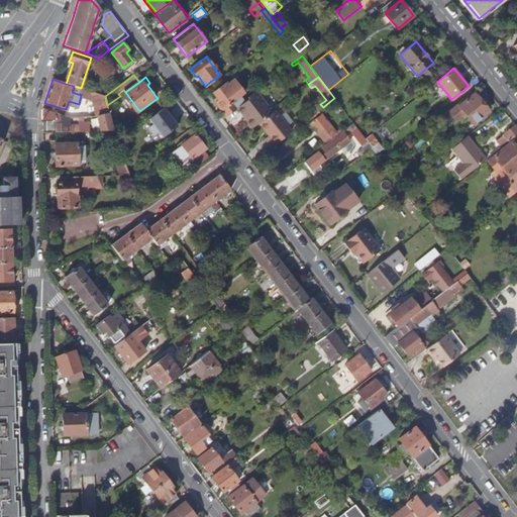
[(237,107),(244,102),(241,97),(244,94),(233,80),(227,84),(226,82),(214,91),(219,99),(216,101),(225,113),(227,115),(237,107)]
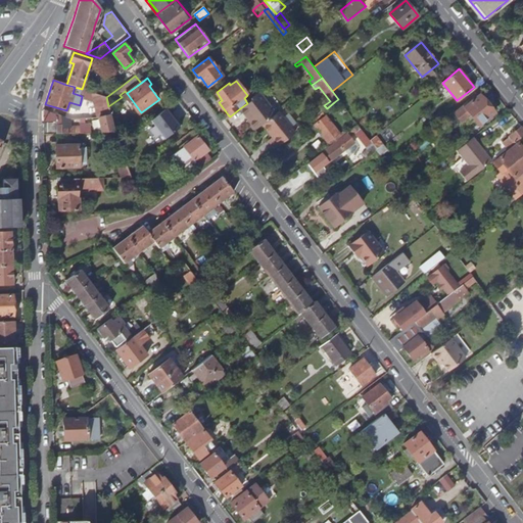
[(160,95),(151,84),(149,86),(157,97),(160,95)]
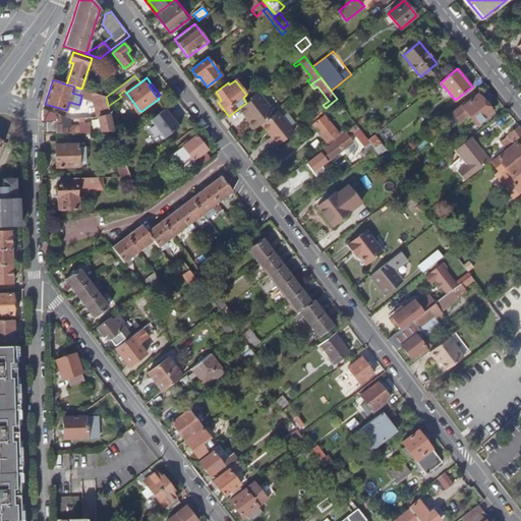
[(256,92),(249,98),(250,100),(246,103),(239,108),(245,114),(247,113),(250,117),(246,119),(253,128),(262,122),(274,113),(256,92)]
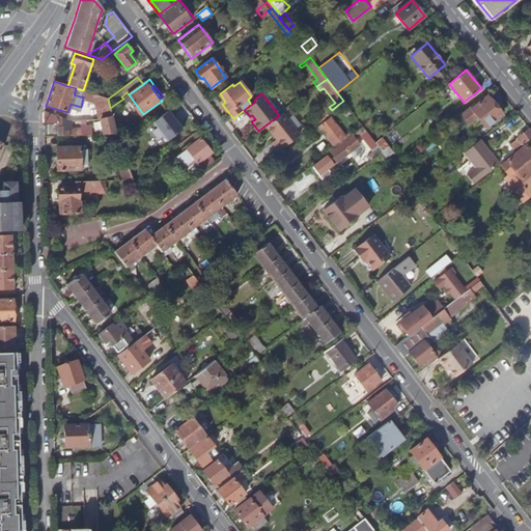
[(100,119),(112,117),(110,108),(108,99),(94,94),(100,119)]
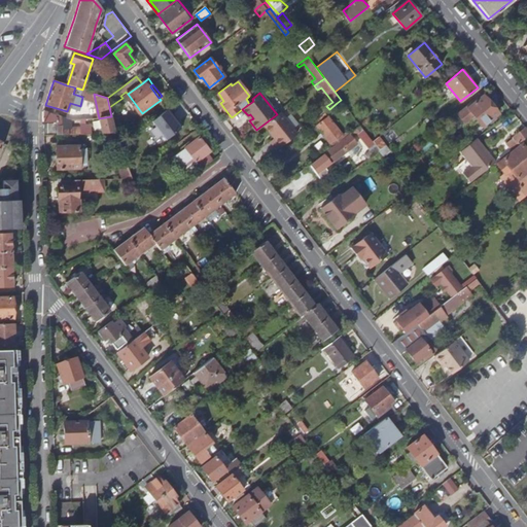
[(479,96),(463,109),(466,113),(469,110),(467,109),(481,98),(479,96)]
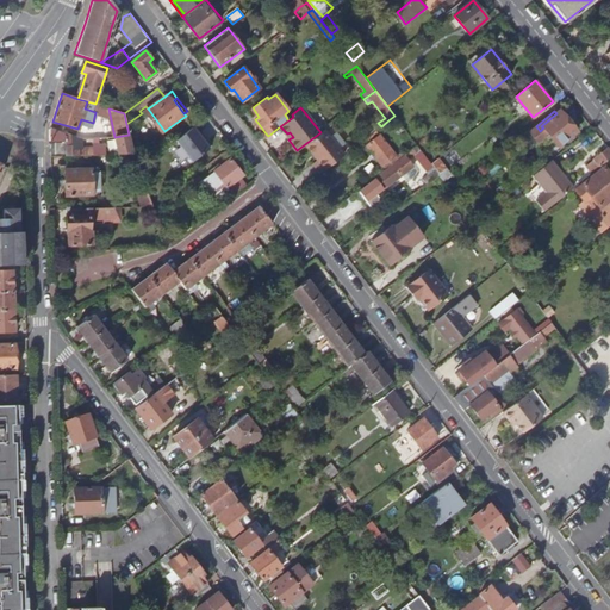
[(541,126),(543,128),(556,144),(574,130),(560,111),(556,113),(541,126)]
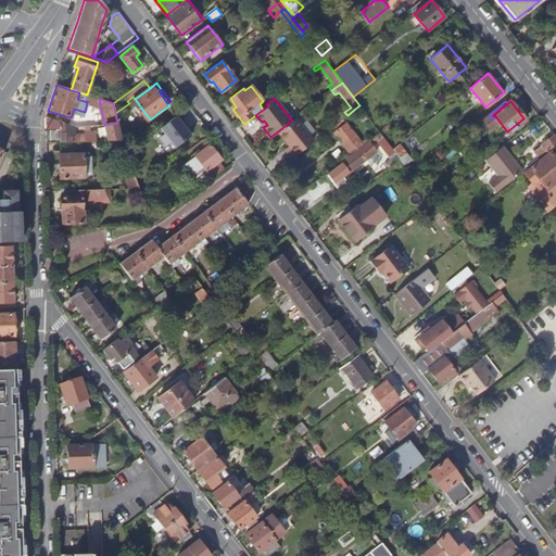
[(369,118),(359,105),(355,109),(365,122),(366,121),(369,118)]
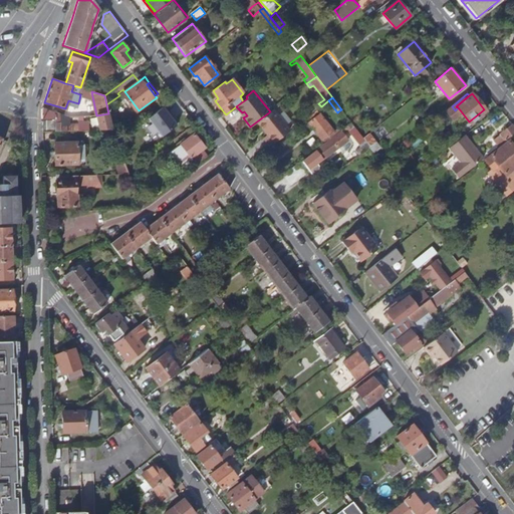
[(314,111),(321,106),(318,103),(311,109),(314,111)]
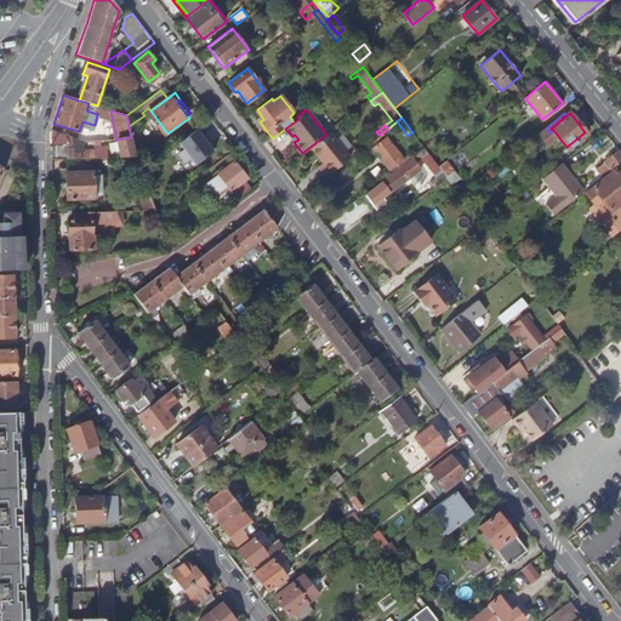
[(200,127),(171,148),(186,170),(216,151),(200,127)]
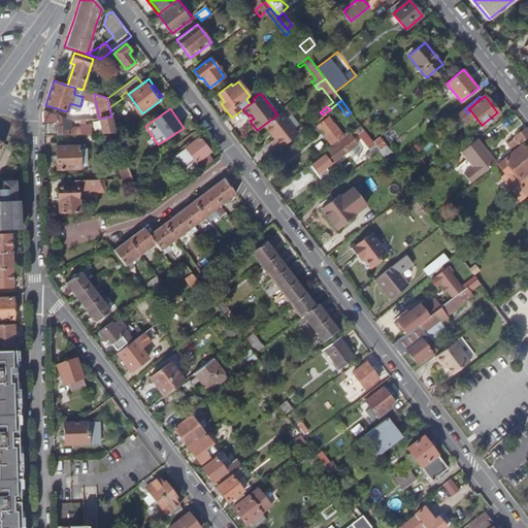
[(43,111),(43,123),(57,123),(57,116),(43,110),(43,111)]
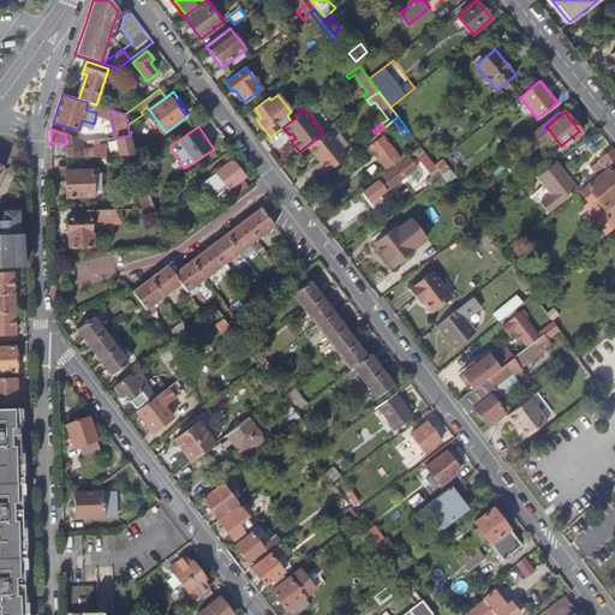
[(326,131),(323,133),(309,144),(322,160),(316,165),(324,174),(346,157),(326,131)]
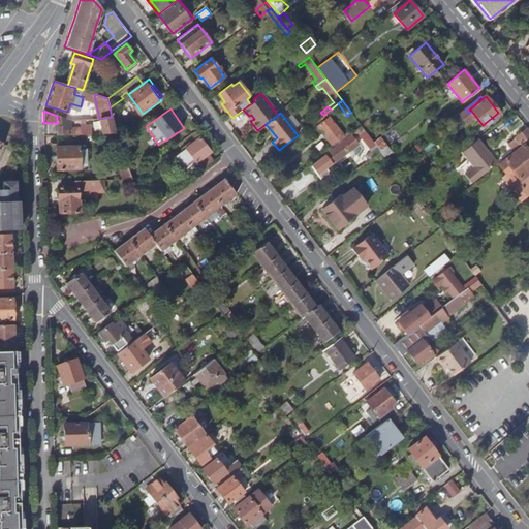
[(332,144),(344,134),(330,116),(317,125),(332,144)]
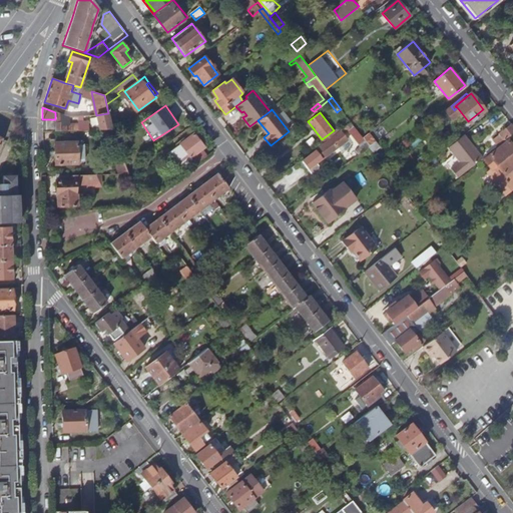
[(96,115),(99,129),(112,129),(108,113),(96,115)]
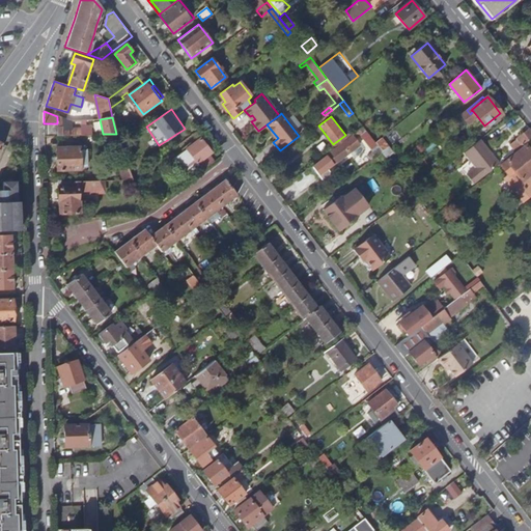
[(363,126),(352,135),(355,138),(362,133),(366,130),(363,126)]
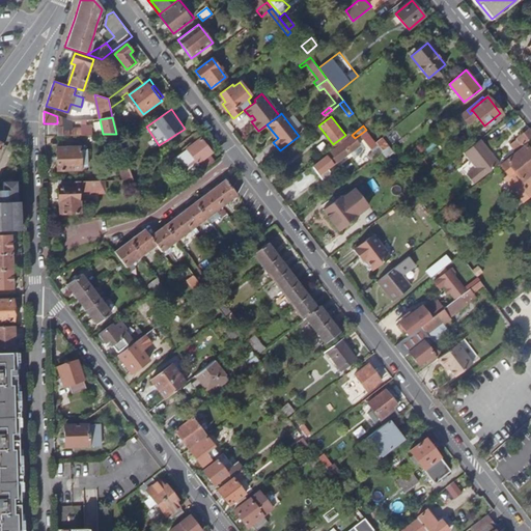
[(530,138),(530,130),(530,129),(516,139),(509,145),(514,151),(523,145),(530,138)]
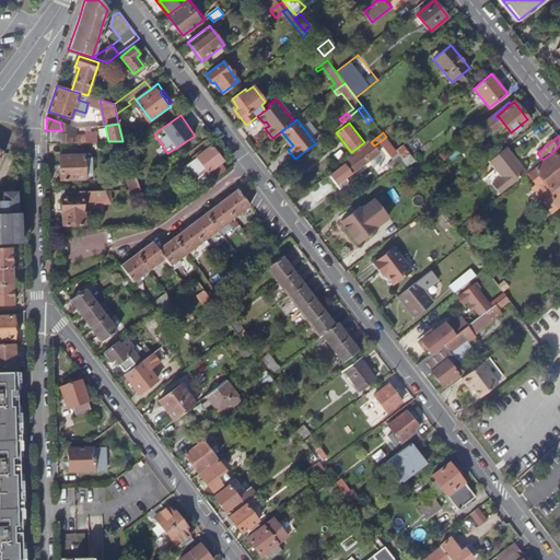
[(389,141),(386,137),(382,140),(392,152),(396,150),(389,141)]
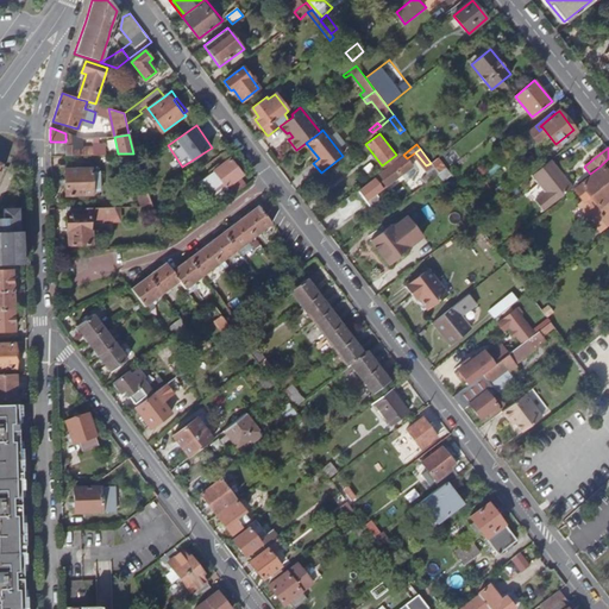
[(407,158),(403,155),(359,189),(369,202),(371,201),(370,199),(413,165),(407,158)]
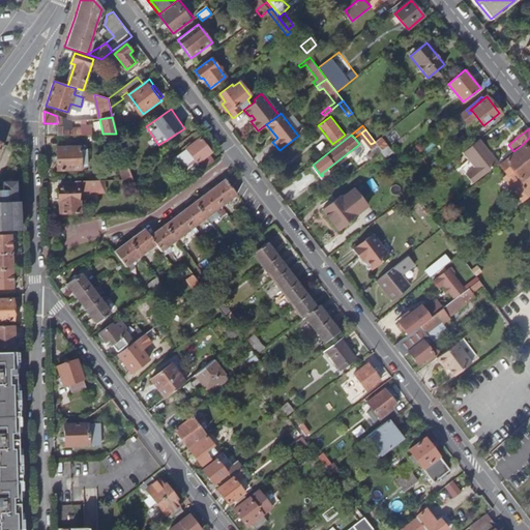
[(185,174),(198,165),(197,164),(209,154),(211,152),(200,138),(185,149),(186,151),(184,152),(183,151),(172,159),(177,168),(180,167),(185,174)]
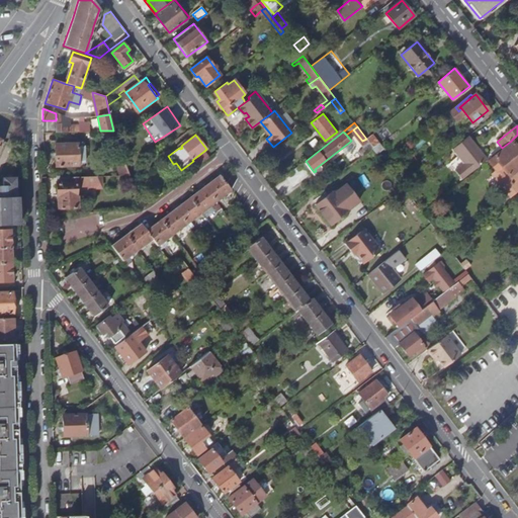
[(462,180),(487,160),(468,137),(452,149),(463,164),(455,171),(462,180)]
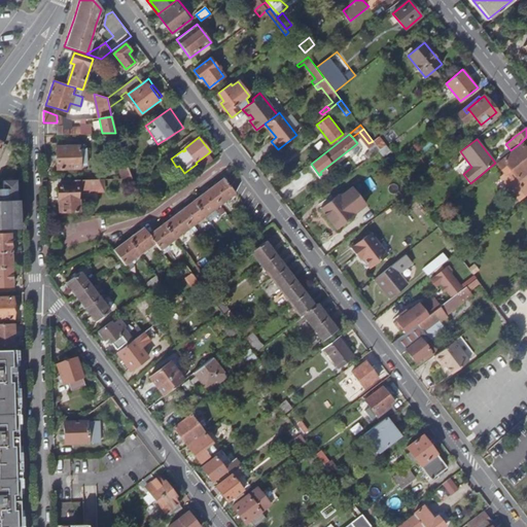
[(523,144),(521,146),(498,165),(504,173),(501,176),(521,201),(526,195),(526,178),(523,174),(526,170),(526,149),(526,148),(523,144)]
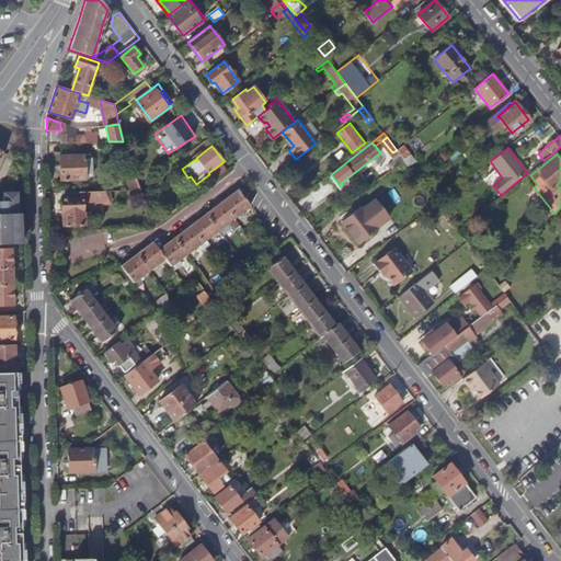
[(392,168),(402,160),(403,159),(400,155),(389,163),(392,168)]
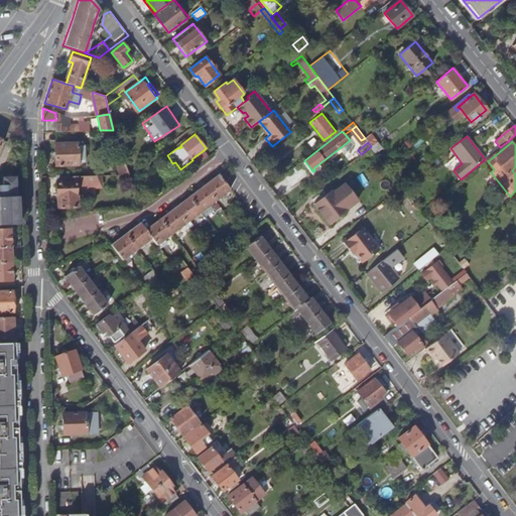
[(78,162),(84,162),(84,146),(78,146),(78,143),(54,143),(55,165),(78,165),(78,162)]
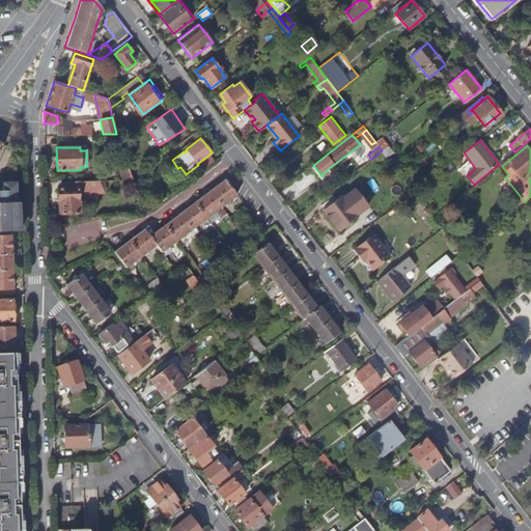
[(201,170),(214,161),(210,155),(197,164),(198,165),(201,170)]
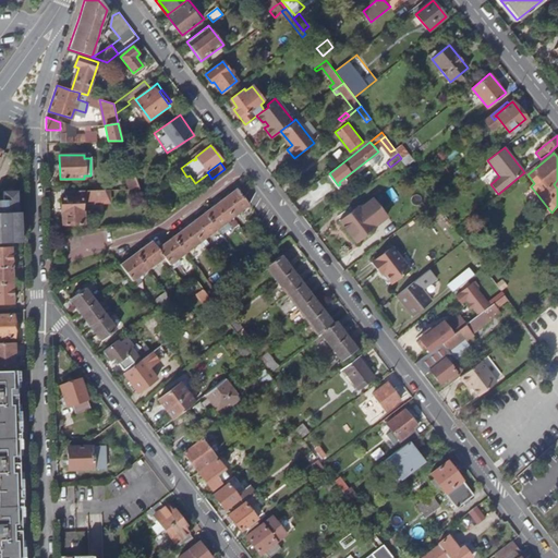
[(237,189),(220,201),(233,216),(249,204),(237,189)]
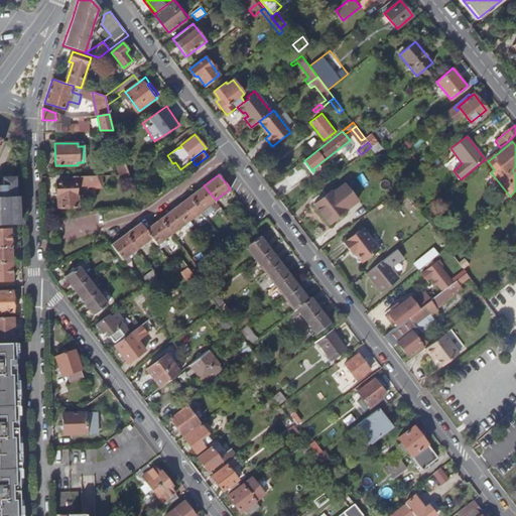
[(55,175),(55,177),(56,184),(76,184),(76,176),(71,176),(71,175),(55,175)]
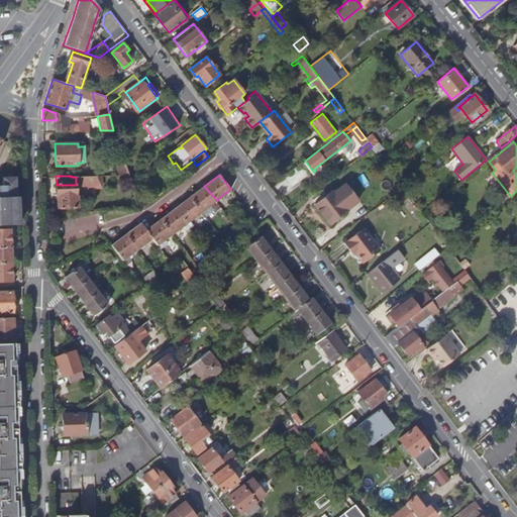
[(101,176),(76,177),(76,185),(76,193),(79,193),(79,186),(82,186),(82,187),(101,187),(101,176)]
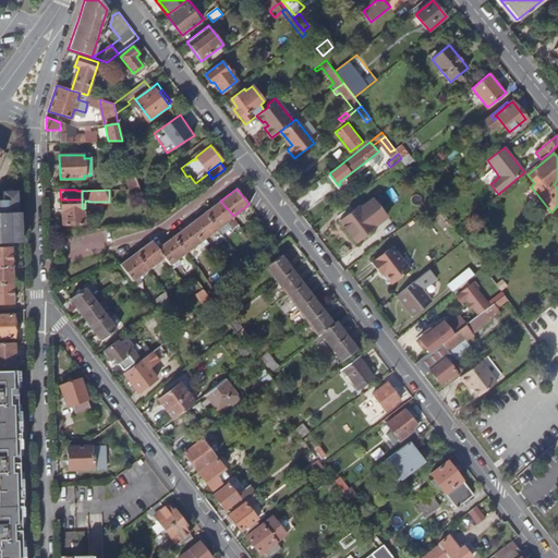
[(358,242),(376,227),(375,226),(370,219),(381,209),(373,197),(361,207),(359,205),(340,219),(358,242)]
